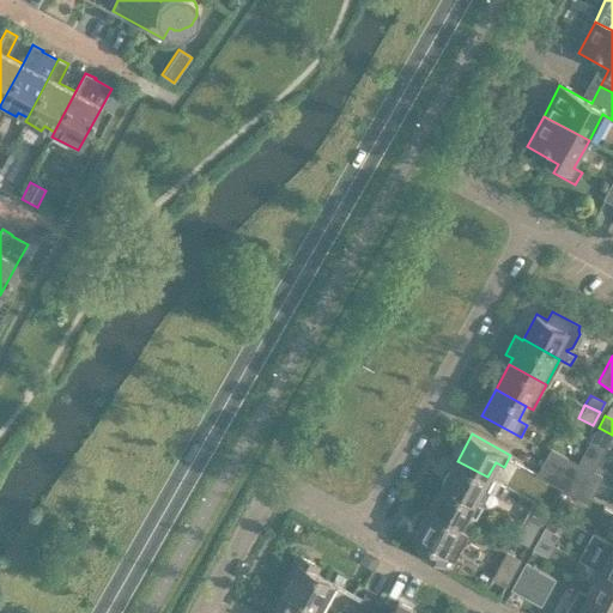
[(570,475),(576,462),(551,449),(544,461),(570,475)]
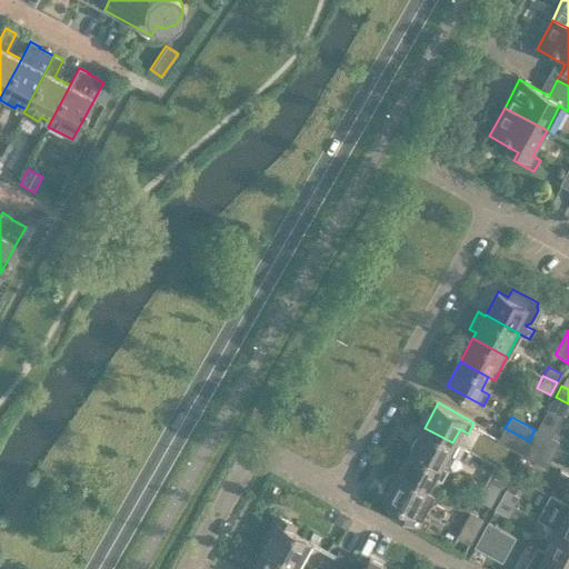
[(425,428),(412,450),(448,470),(455,457),(458,459),(463,449),(452,442),(425,428)]
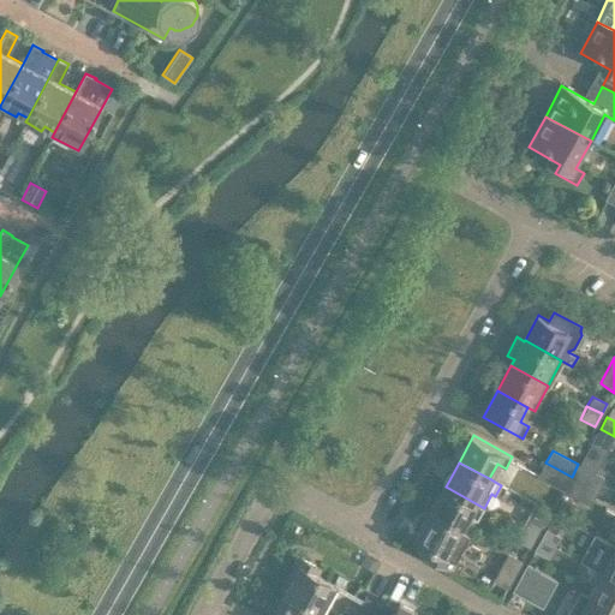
[(572,477),(545,463),(538,476),(565,489),(572,477)]
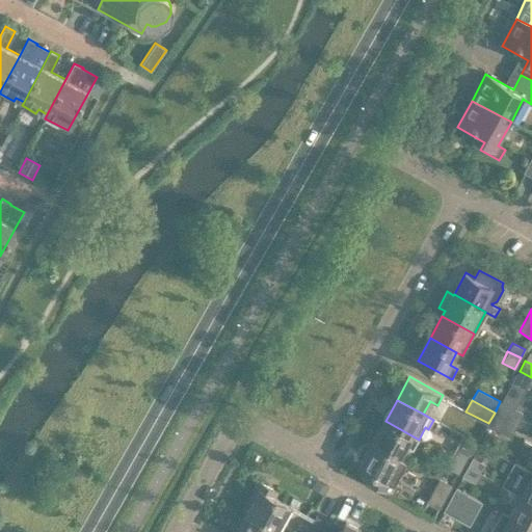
[(522,414),(500,401),(495,413),(516,424),(522,414)]
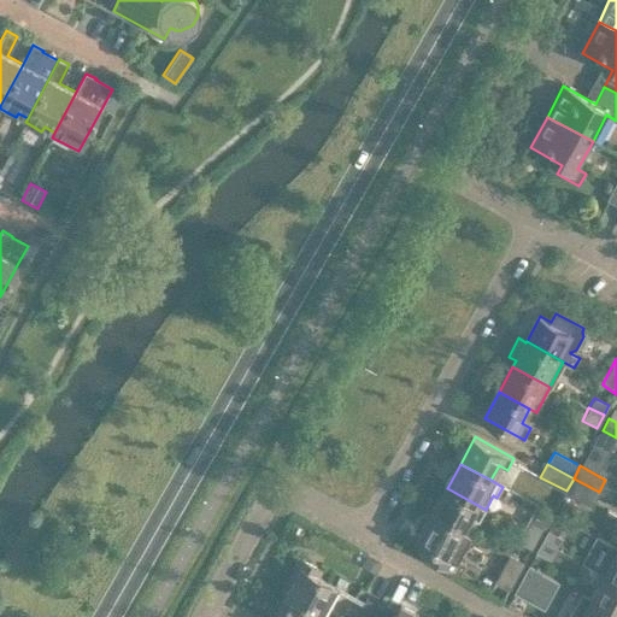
[(599,492),(574,479),(566,491),(592,505),(599,492)]
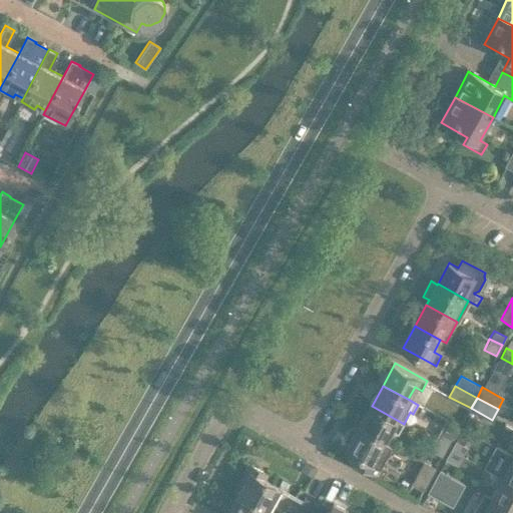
[(372,406),(361,426),(391,443),(398,432),(399,433),(404,424),(372,406)]
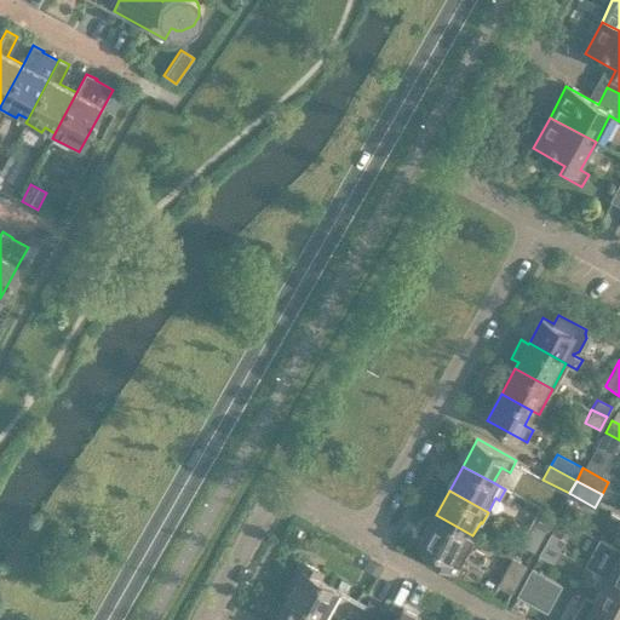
[(579,509),(567,503),(560,517),(572,523),(579,509)]
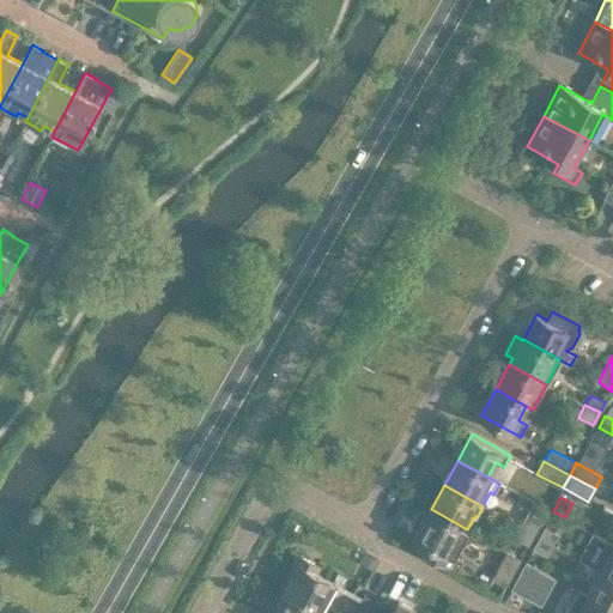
[(467,529),(431,509),(417,535),(420,538),(417,546),(416,548),(456,570),(461,560),(453,557),(467,529)]
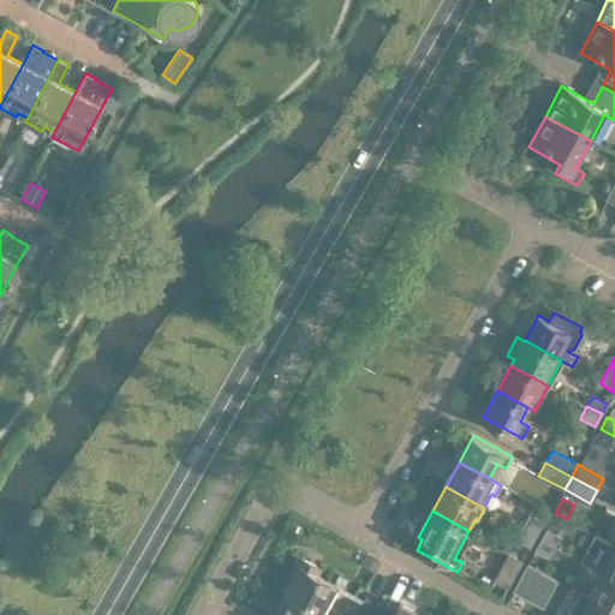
[(520,529),(535,537),(541,526),(526,518),(520,529)]
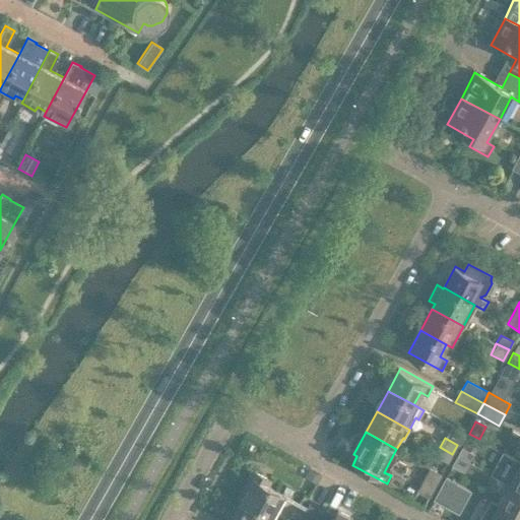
[(452,454),(440,447),(435,457),(447,463),(452,454)]
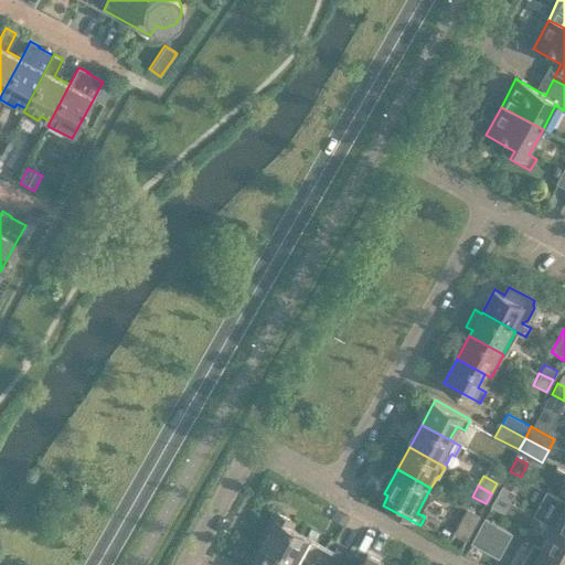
[(497,496),(509,502),(514,492),(502,486),(497,496)]
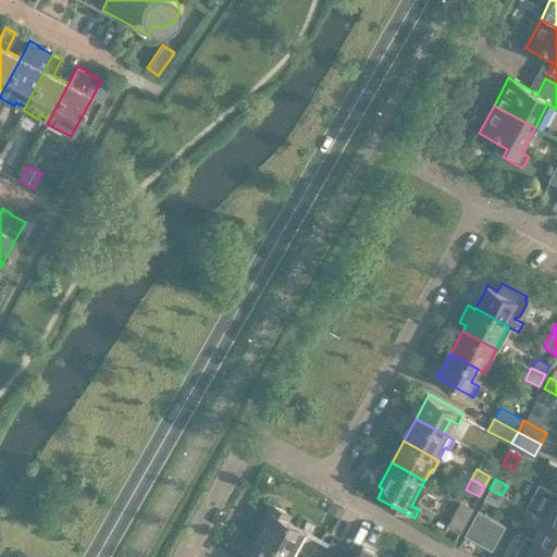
[(537,485),(524,508),(537,515),(556,524),(556,495),(556,496),(537,485)]
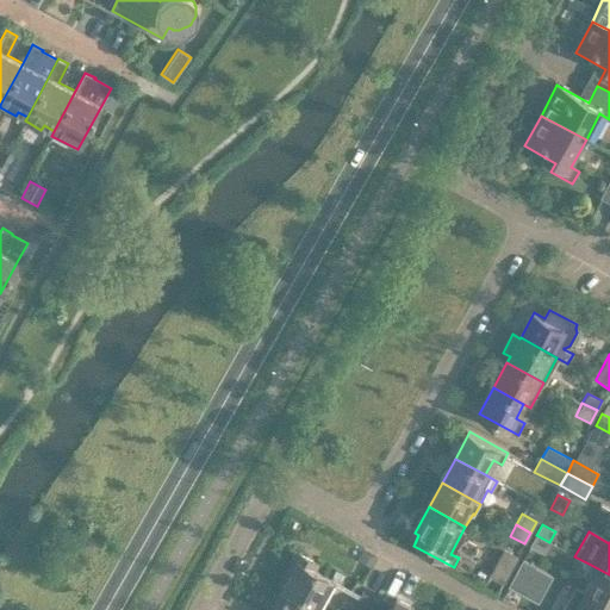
[(549,542),(536,535),(529,546),(542,554),(549,542)]
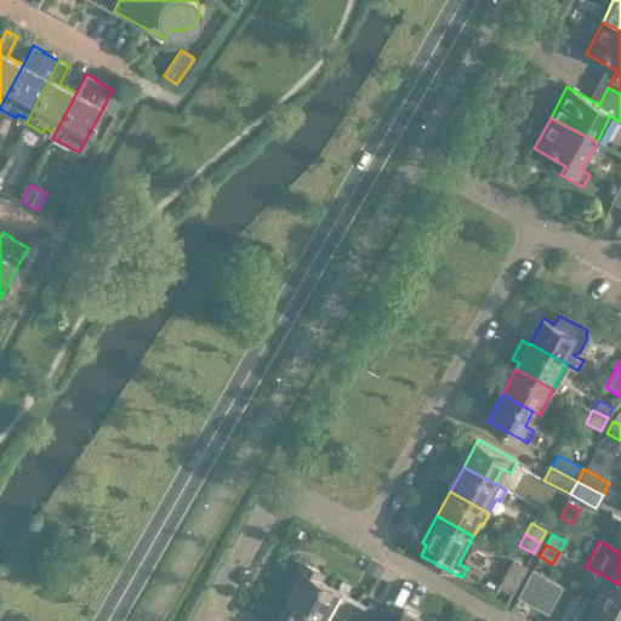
[(497,587),(512,594),(527,567),(512,559),(497,587)]
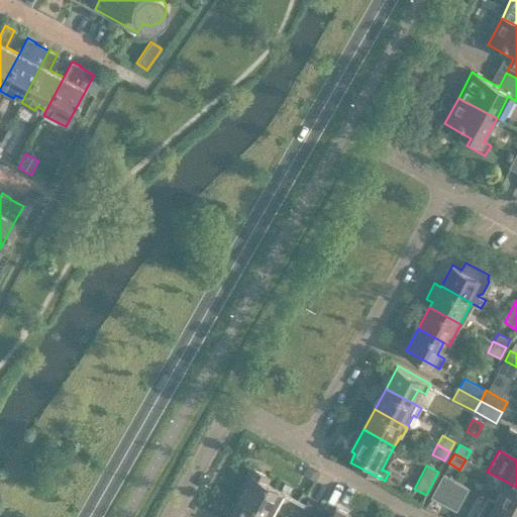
[(304,474),(313,480),(317,473),(308,467),(304,474)]
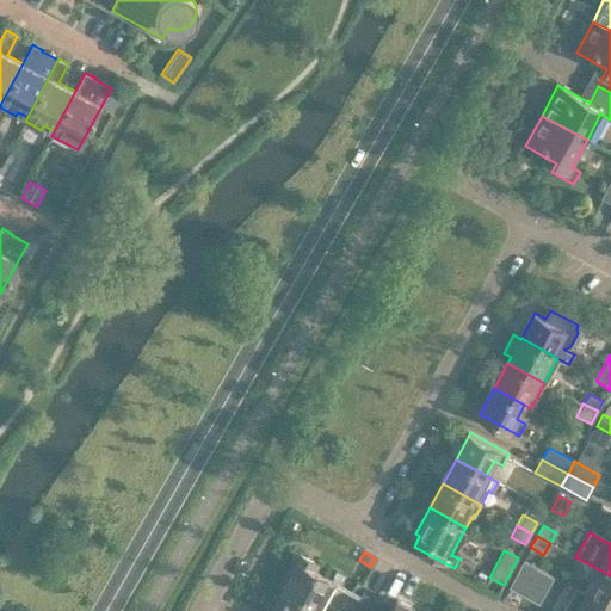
[(284,591),(316,609),(332,581),(314,572),(316,566),(298,556),(285,579),(290,581),(284,591)]
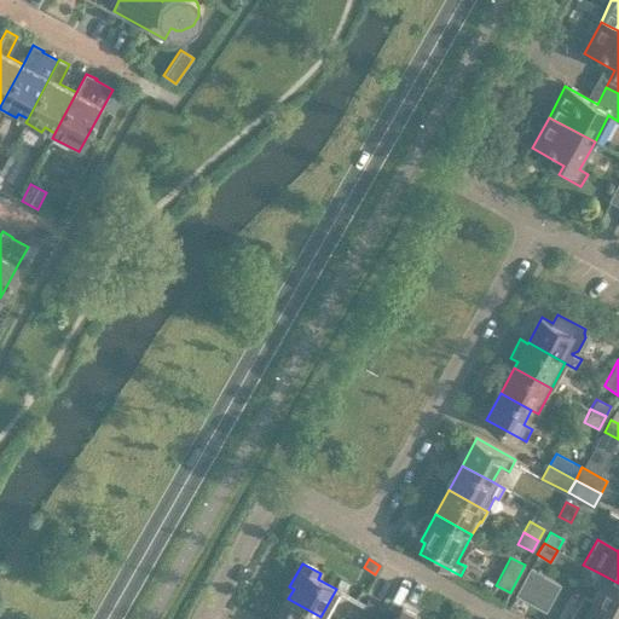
[(515,595),(514,596),(544,612),(559,584),(530,568),(515,595)]
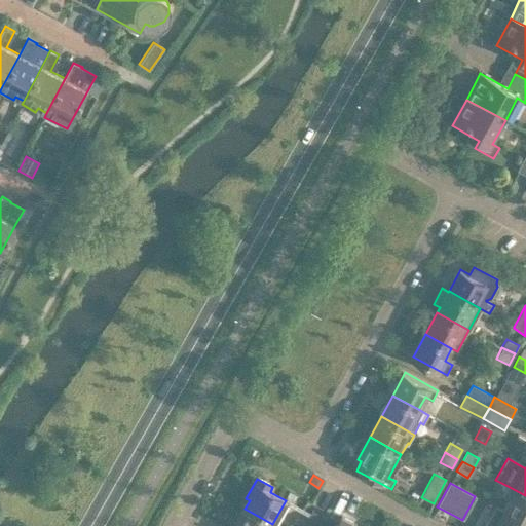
[(503,511),(525,523),(525,495),(508,486),(502,494),(510,497),(503,511)]
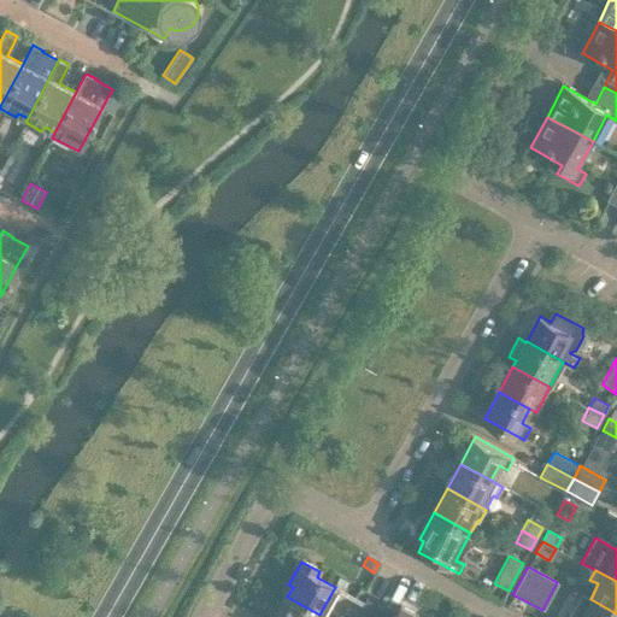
[(582,594),(569,616),(616,616),(616,613),(591,599),(582,594)]
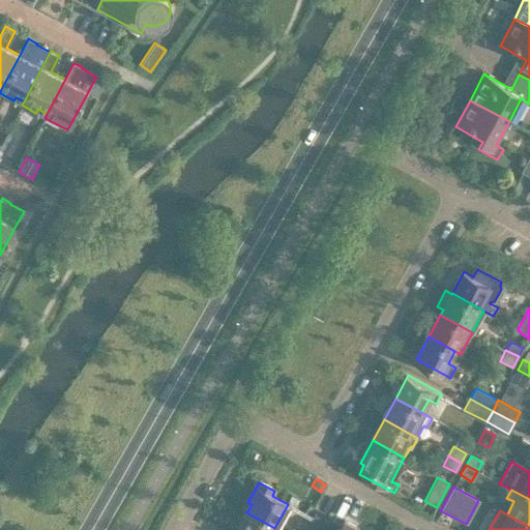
[(273,529),(274,528),(246,512),(236,529),(273,529)]
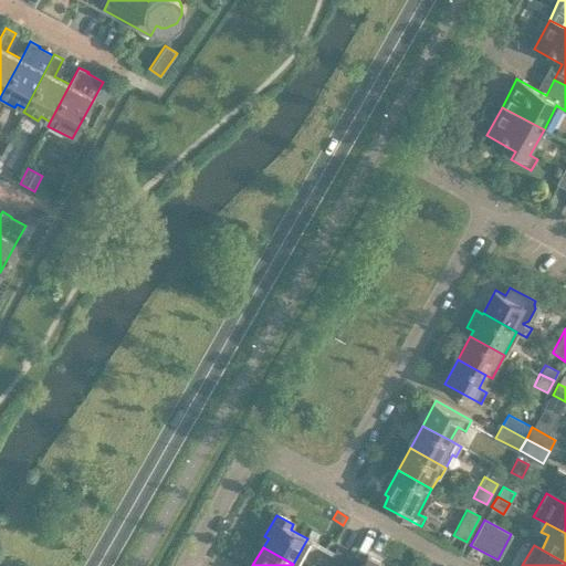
[(335,549),(325,565),(343,565),(347,557),(335,549)]
